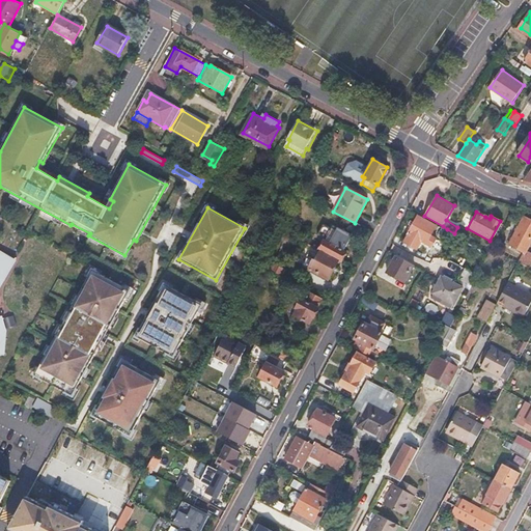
[(436,226),(418,216),(404,241),(417,248),(421,241),(431,247),(436,239),(430,236),(436,226)]
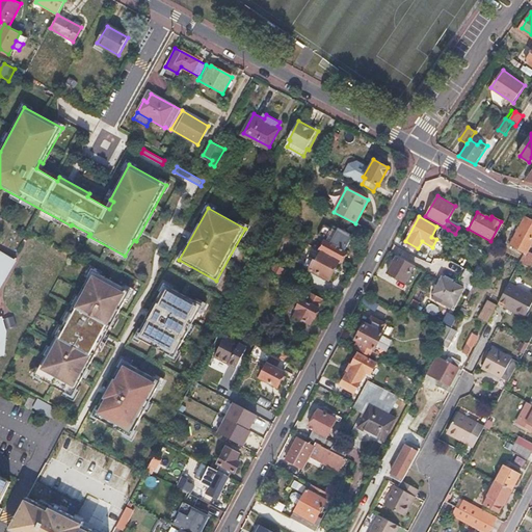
[(531,241),(531,219),(525,216),(509,244),(526,254),(527,251),(531,241)]
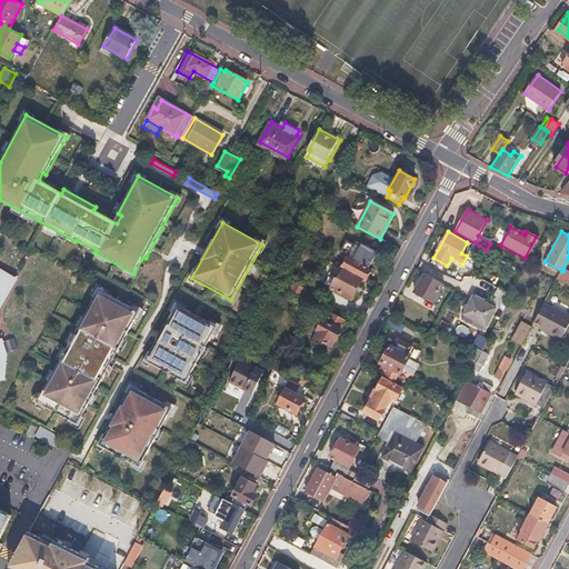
[(340,252),(348,256),(369,268),(378,252),(357,241),(355,245),(346,240),(340,252)]
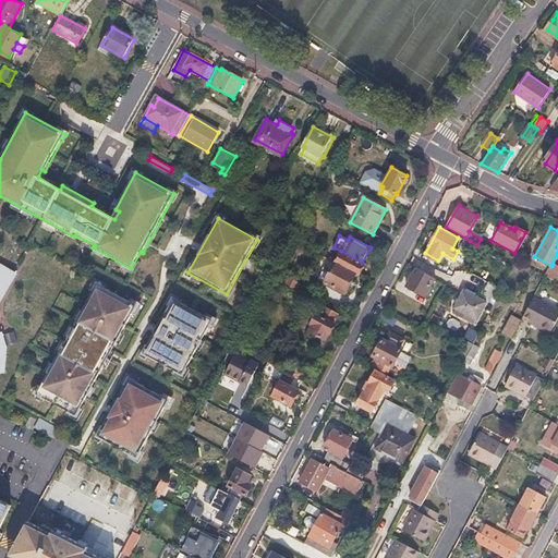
[(470,241),(465,238),(459,249),(464,252),(470,241)]
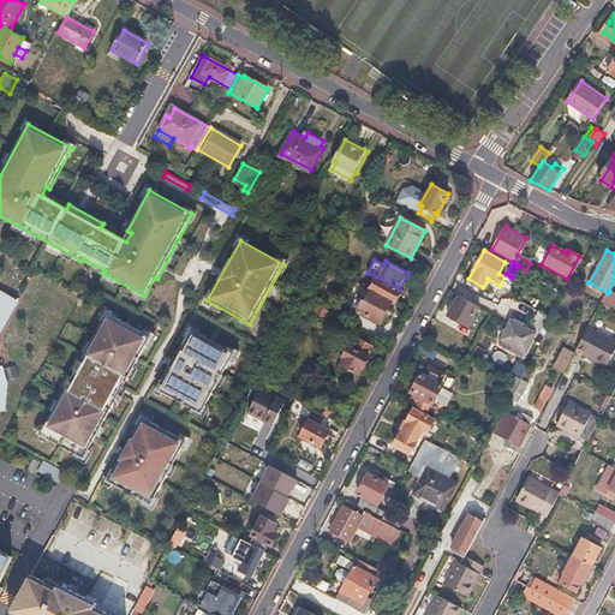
[(370,287),(371,288),(393,300),(396,302),(396,300),(401,291),(399,290),(376,276),(370,287)]
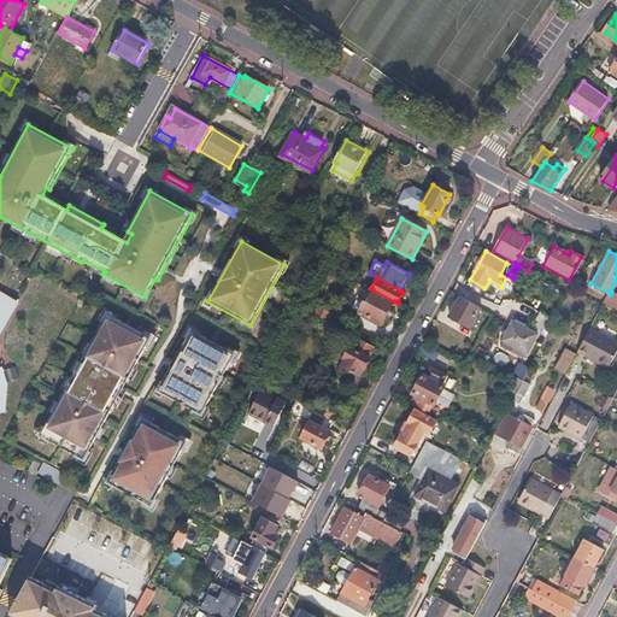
[(0,335),(18,301),(0,289),(0,335)]
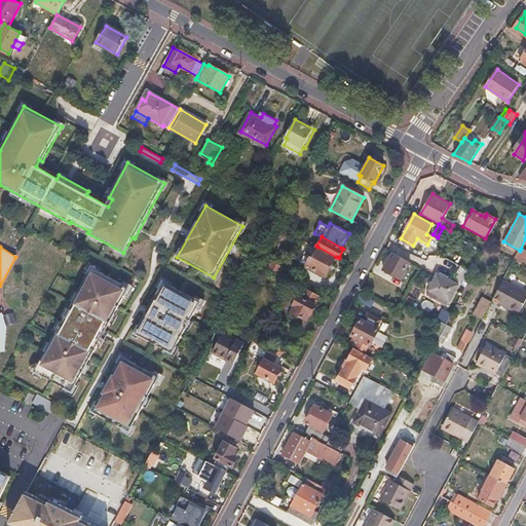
[(312,257),(310,256),(305,266),(325,276),(336,257),(317,247),(312,257)]
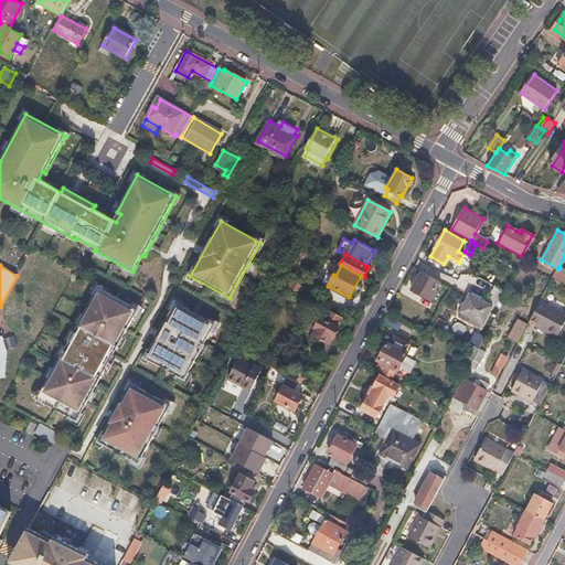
[(564,269),(560,267),(558,269),(553,280),(563,285),(564,280),(564,269)]
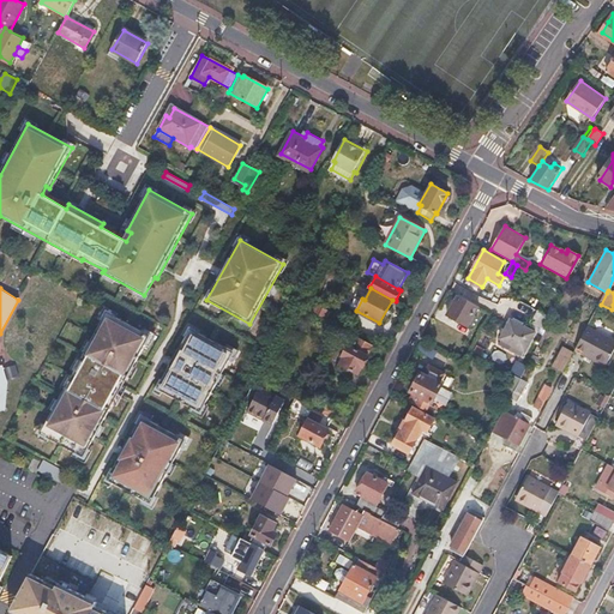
[(459,295),(449,314),(469,325),(480,306),(459,295)]
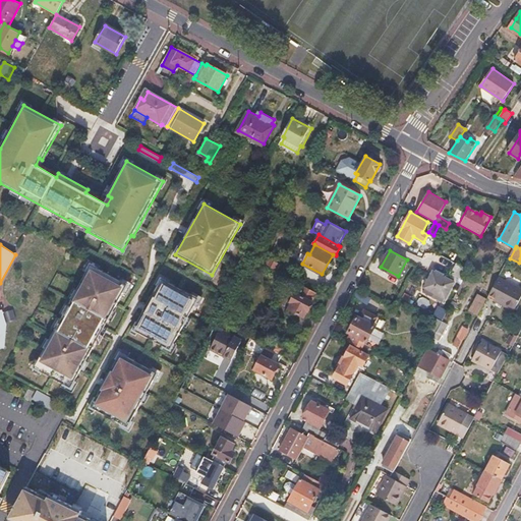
[(280,264),(271,258),(267,266),(276,271),(280,264)]
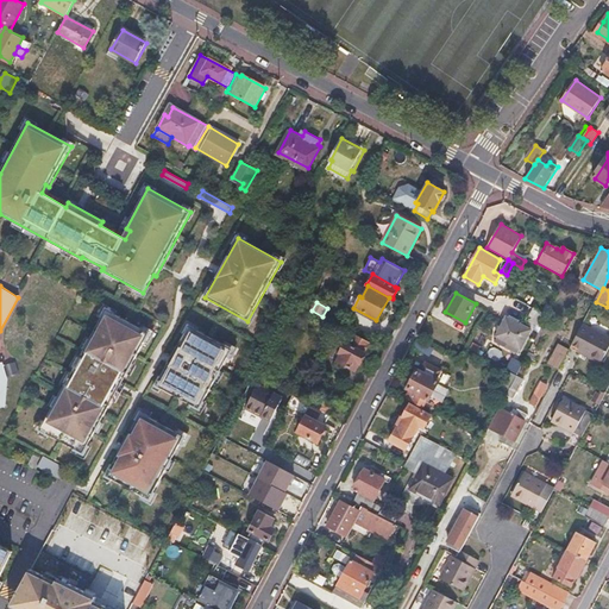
[(533,307),(529,316),(537,320),(541,311),(533,307)]
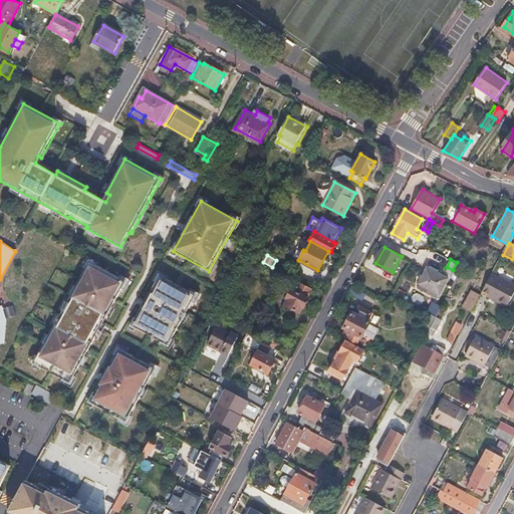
[(89,261),(34,362),(70,382),(125,281),(89,261)]
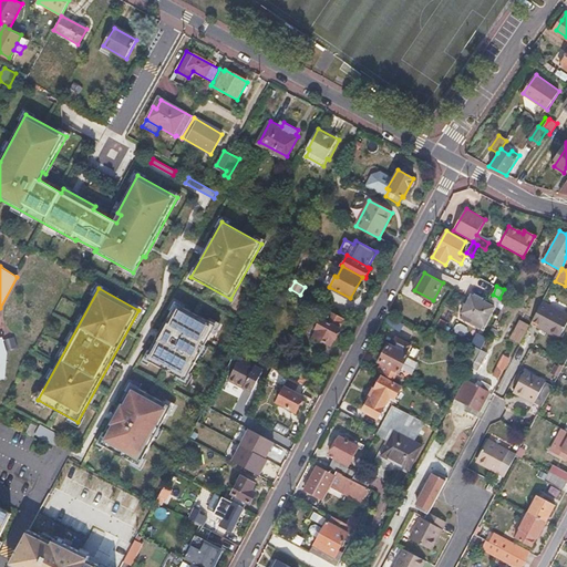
[(495,306),(473,295),(463,312),(485,326),(495,306)]
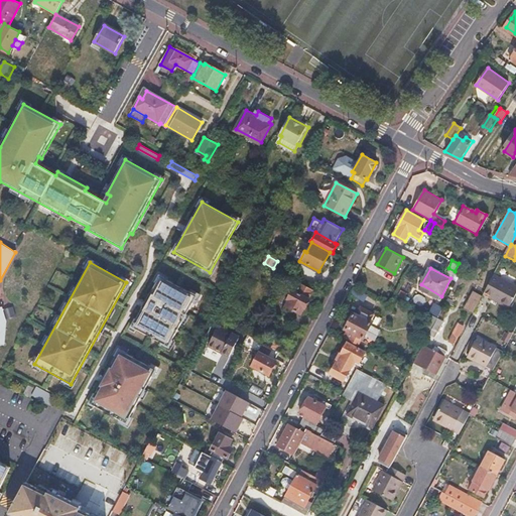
[(160,276),(132,327),(168,347),(197,296),(160,276)]
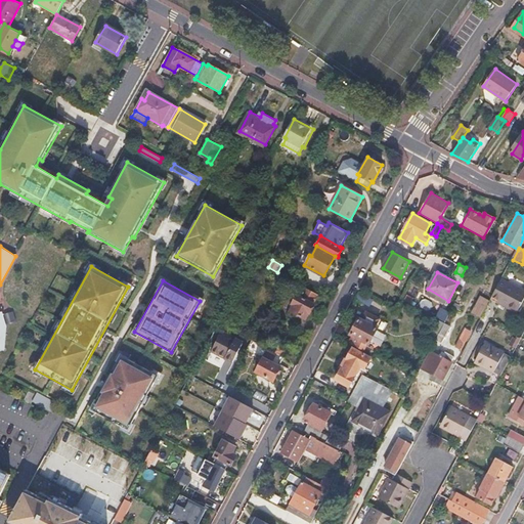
[(523,298),(523,297),(498,284),(489,300),(488,302),(494,306),(496,303),(515,314),(523,298)]
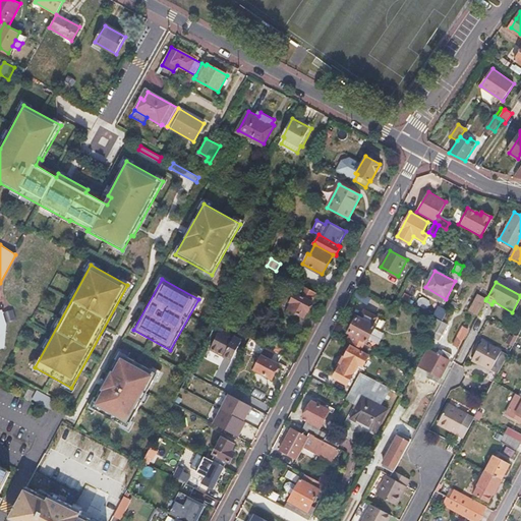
[(292,292),(294,293),(290,302),(291,303),(288,309),(303,317),(306,311),(307,311),(312,302),(311,301),(316,292),(298,283),(292,292)]
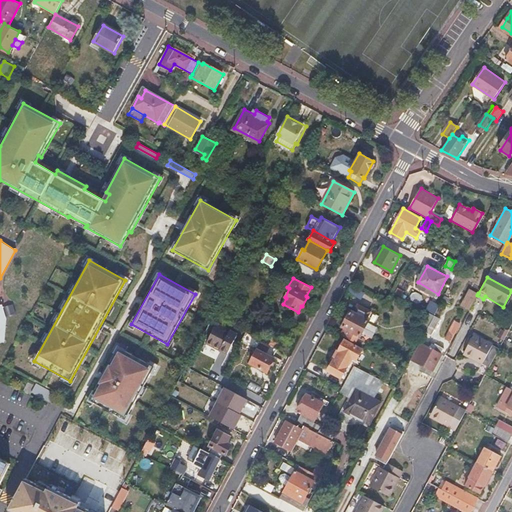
[(478,293),(470,289),(461,305),(469,310),(477,295),(478,293)]
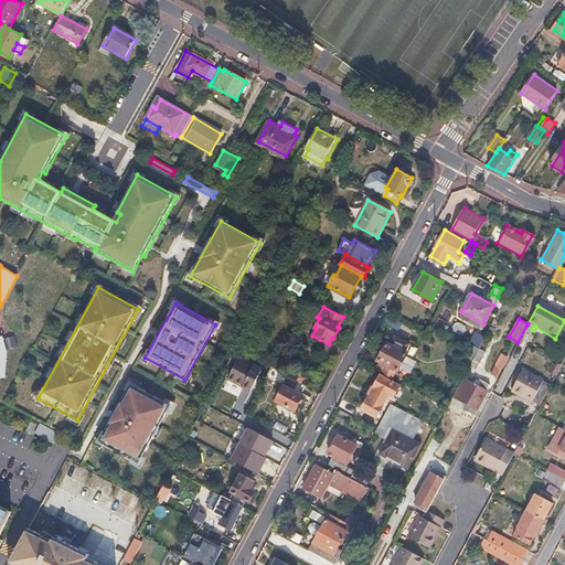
[(496,330),(490,327),(486,334),(491,337),(496,330)]
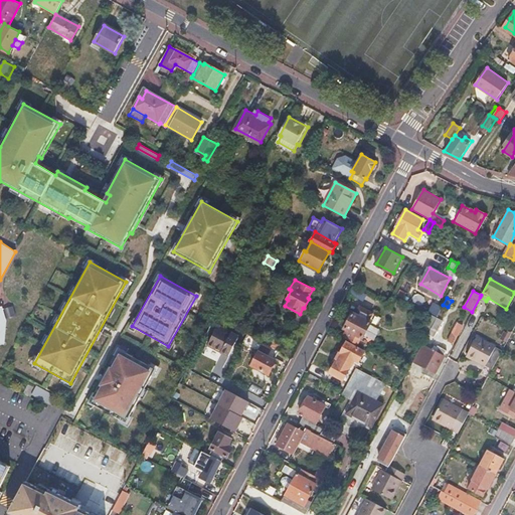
[(488,298),(486,301),(505,311),(506,309),(488,298)]
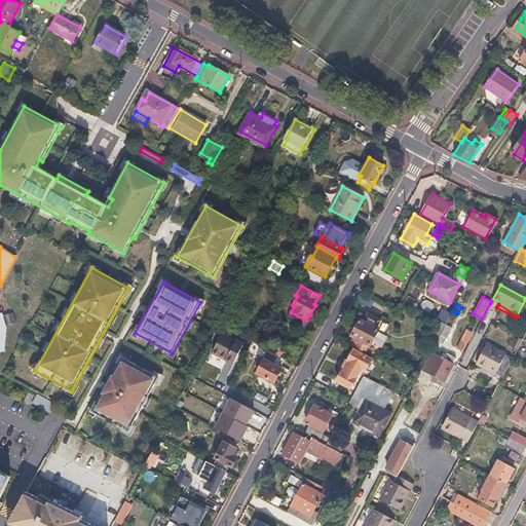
[(8,313),(4,314),(7,326),(16,323),(13,312),(8,313)]
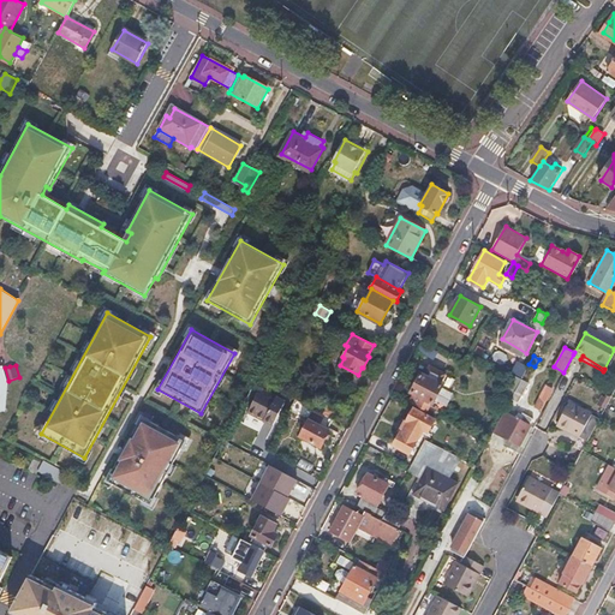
[(427,375),(423,374),(412,393),(415,394),(411,402),(427,411),(431,402),(433,404),(443,384),(441,384),(446,375),(430,366),(427,375)]
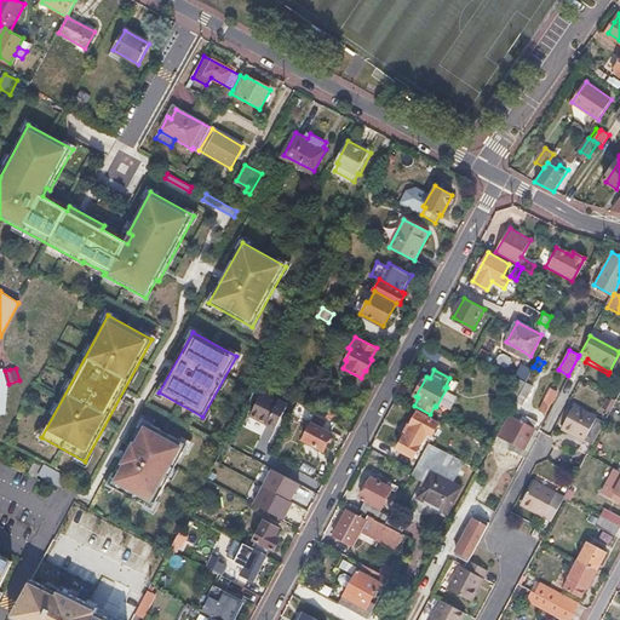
[(528,392),(522,389),(515,402),(522,405),(528,392)]
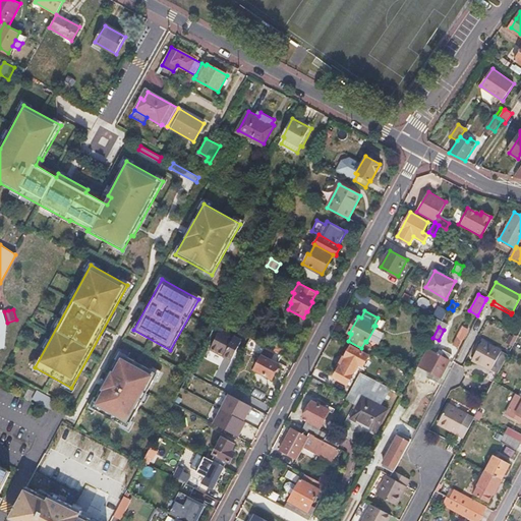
[(226,334),(220,330),(216,337),(223,340),(226,334)]
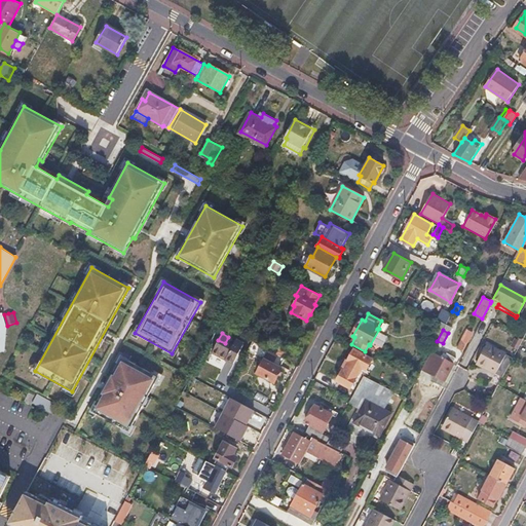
[(225,343),(218,340),(212,352),(233,364),(243,344),(228,337),(225,343)]
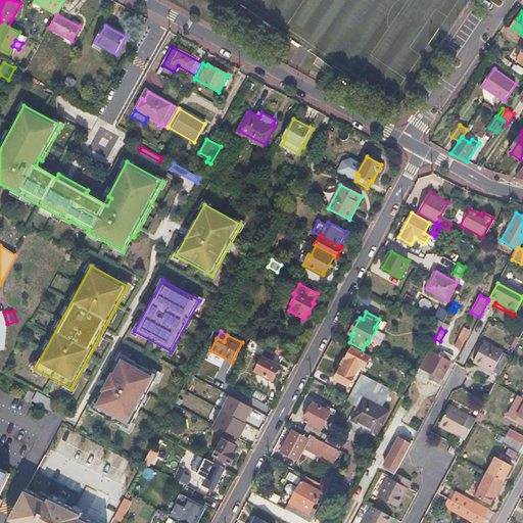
[(368,343),(367,342),(363,349),(372,353),(375,346),(368,343)]
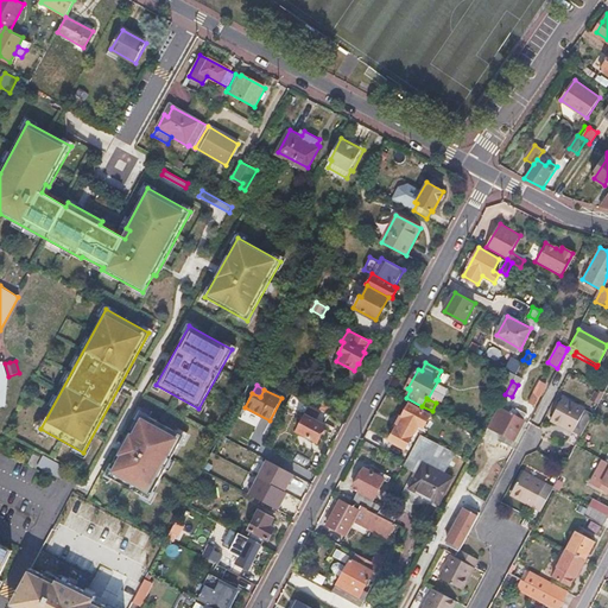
[(561,401),(549,424),(564,432),(578,441),(590,418),(561,401)]
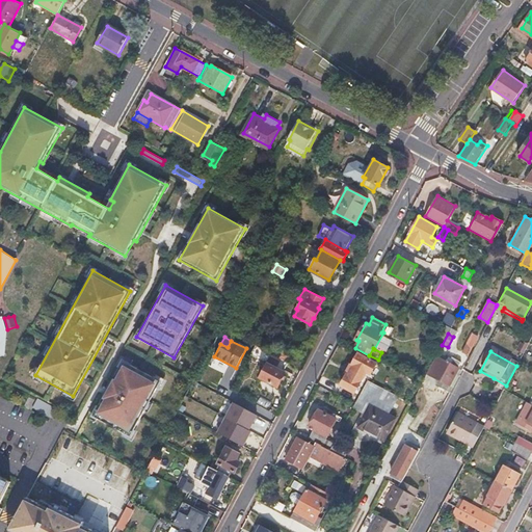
[(272,354),(267,352),(262,362),(267,364),(272,354)]
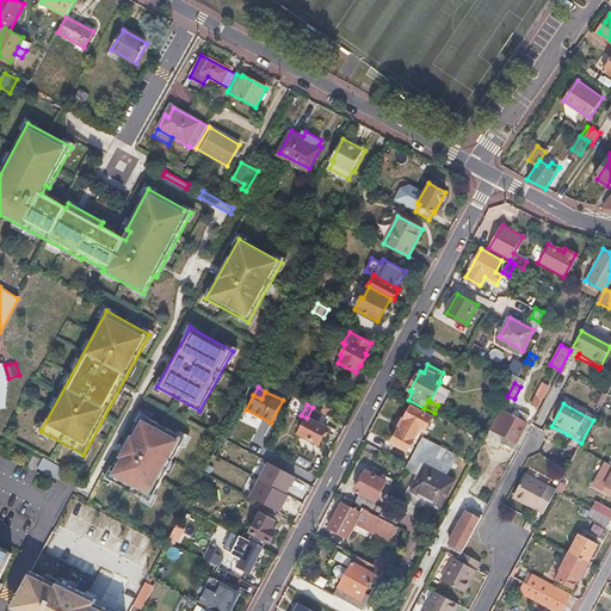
[(313,407),(307,418),(298,433),(319,445),(327,429),(326,429),(314,421),(319,411),(313,407)]
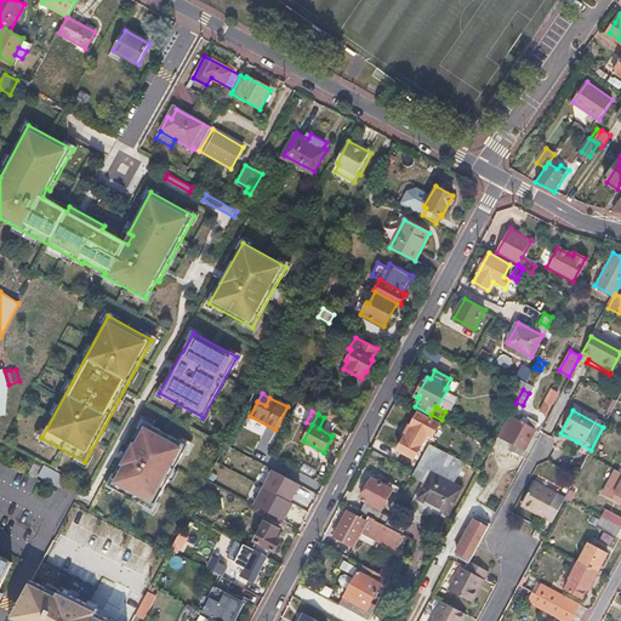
[(415,426),(419,428),(404,456),(414,462),(423,444),(427,446),(429,443),(440,423),(422,414),(415,426)]
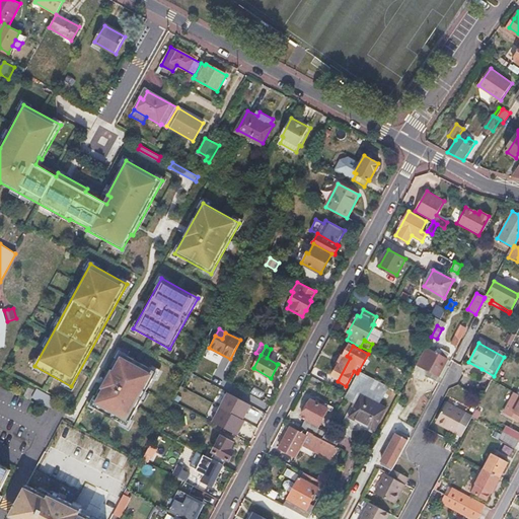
[(282,355),(271,349),(267,358),(277,364),(282,355)]
